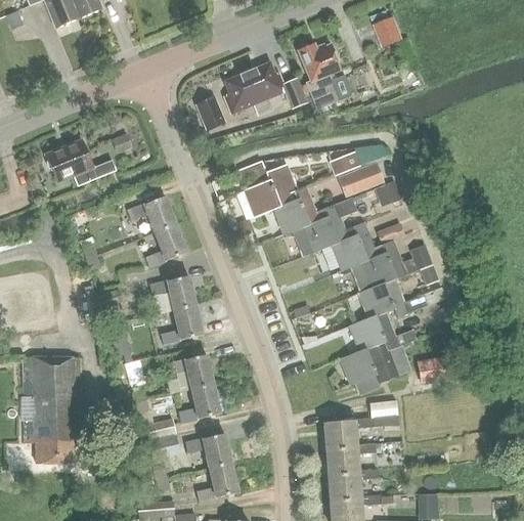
[(56,27),(79,17),(72,0),(27,0),(30,5),(42,0),(44,0),(56,27)]
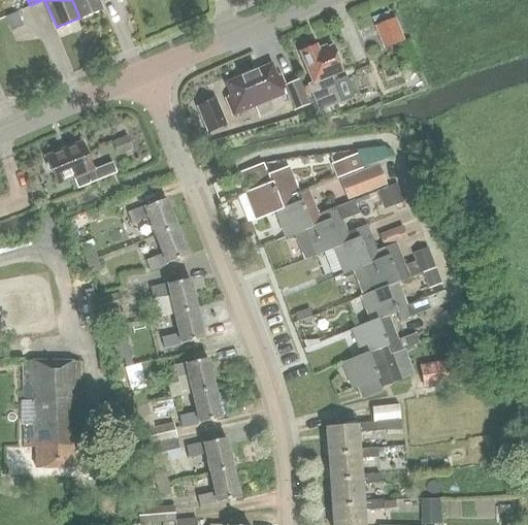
[(72,0),(79,18),(103,8),(99,0),(72,0)]
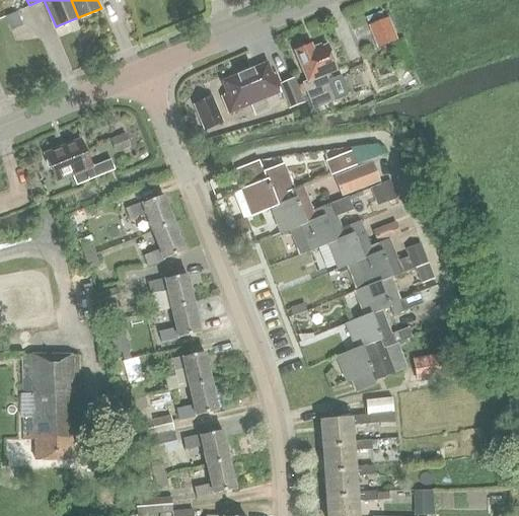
[(380,31),(385,44),(397,39),(387,14),(368,21),(373,33),(380,31)]
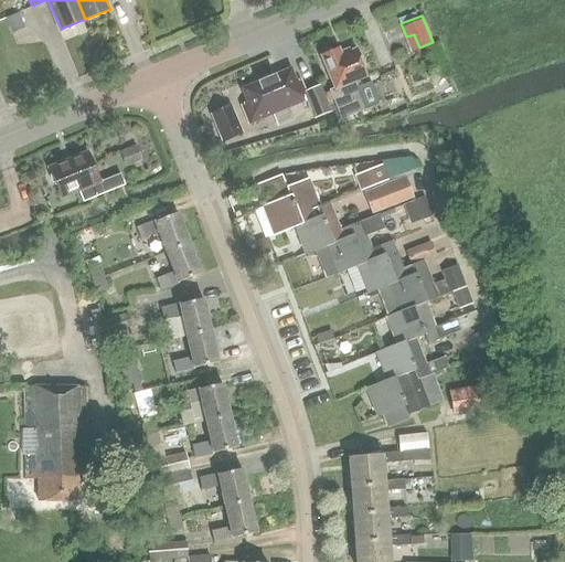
[(322,55),(336,87),(329,89),(341,117),(366,107),(365,106),(377,102),(379,98),(370,78),(368,77),(355,82),(354,78),(365,73),(364,69),(364,67),(362,62),(361,62),(355,49),(342,54),(340,48),(322,55)]
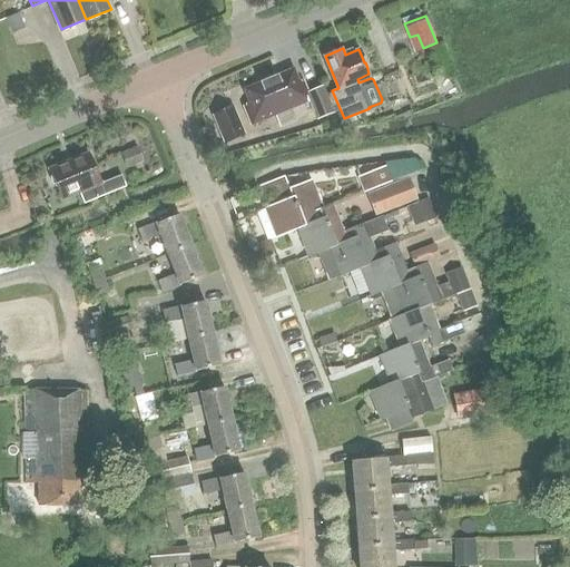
[(252,123),(275,114),(310,98),(318,117),(334,111),(323,85),(308,90),(304,79),(298,79),(294,68),(244,88),(249,101),(244,104),(252,123)]
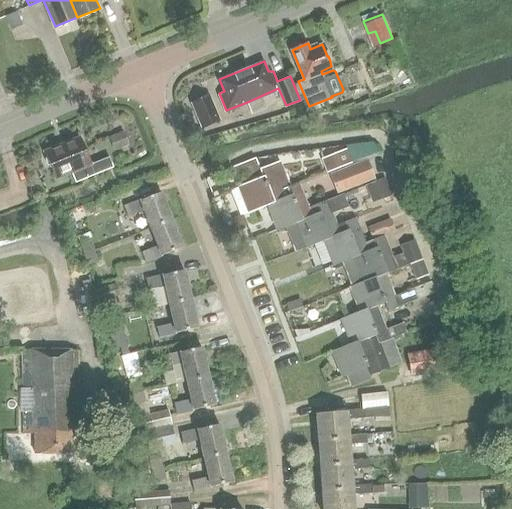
[(200,128),(220,120),(209,94),(189,102),(200,128)]
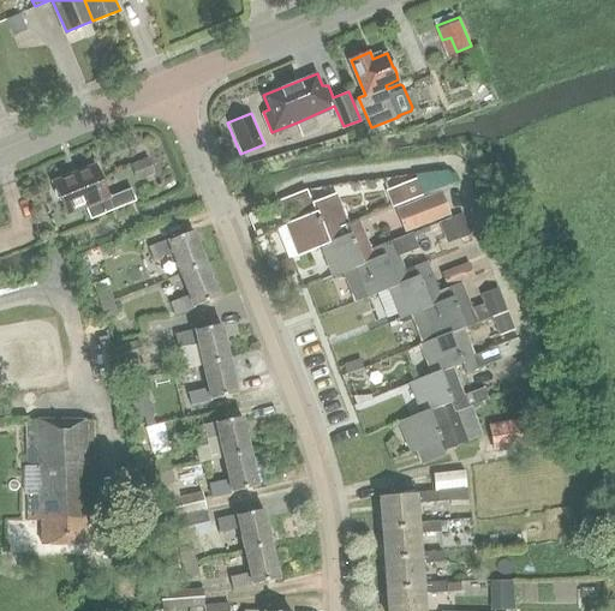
[(131,186),(109,195),(96,163),(54,180),(66,213),(84,205),(90,217),(137,198),(131,186)]
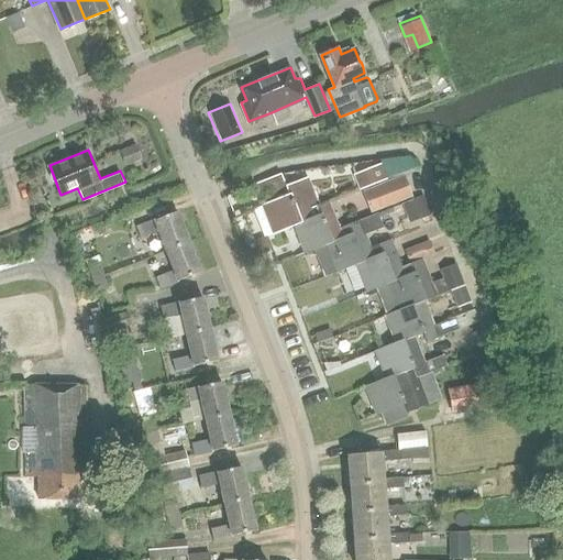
[(359,188),(387,177),(382,163),(353,174),(359,188)]
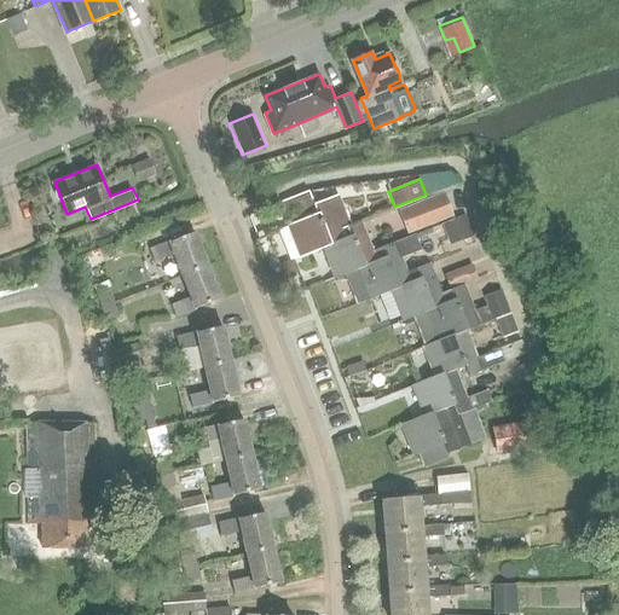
[(452,214),(443,190),(398,208),(408,232),(452,214)]
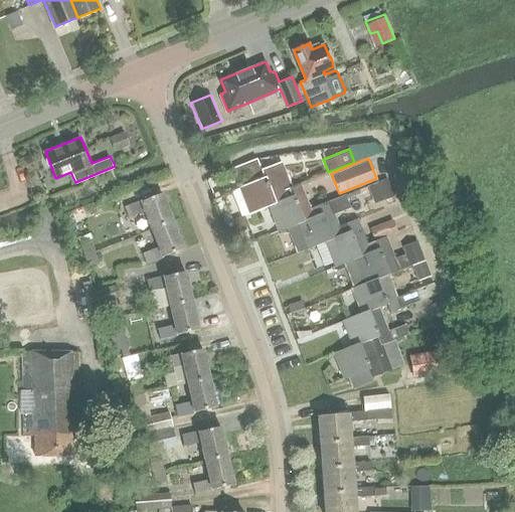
[(283,161),(275,164),(264,168),(267,175),(242,184),(252,210),(272,203),(288,197),(287,196),(295,193),(292,185),(283,161)]
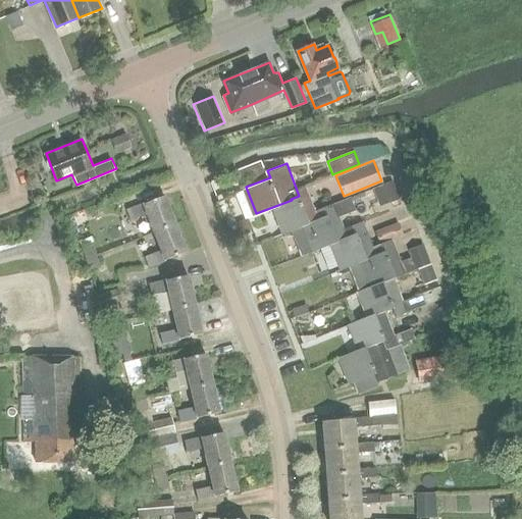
[(399,197),(393,180),(372,188),(378,205),(399,197)]
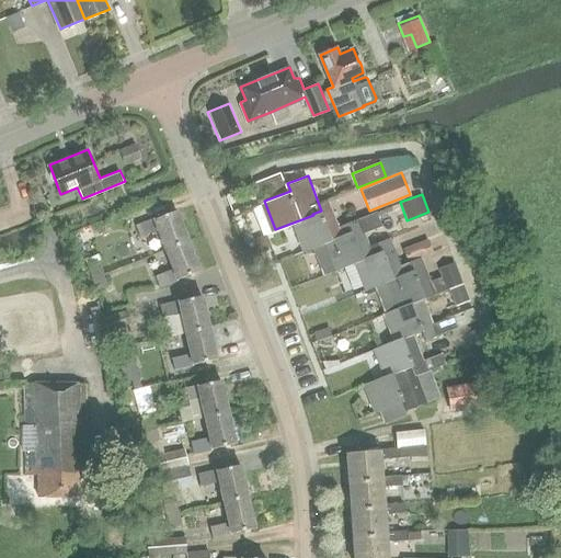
[(338,226),(328,198),(318,202),(321,211),(312,214),(313,215),(296,221),(306,249),(327,241),(325,241),(344,235),(343,234),(352,230),(348,221),(338,226)]
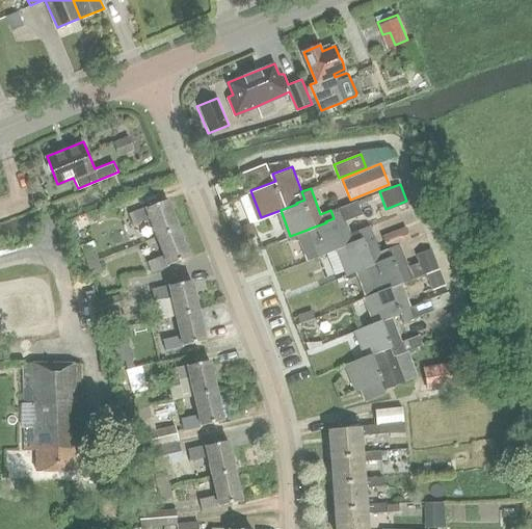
[(156,196),(115,212),(124,234),(164,218),(156,196)]
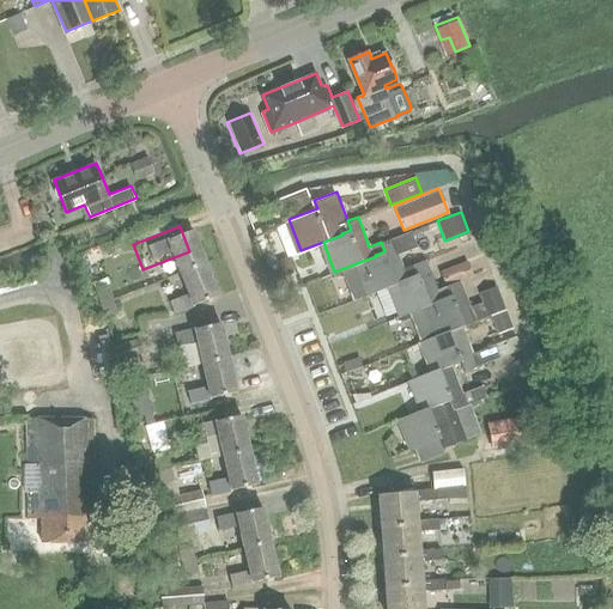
[(414,263),(405,267),(400,253),(416,247),(411,231),(381,242),(384,251),(375,255),(376,256),(356,263),(357,263),(368,293),(390,285),(389,285),(408,278),(408,276),(418,273),(414,263)]
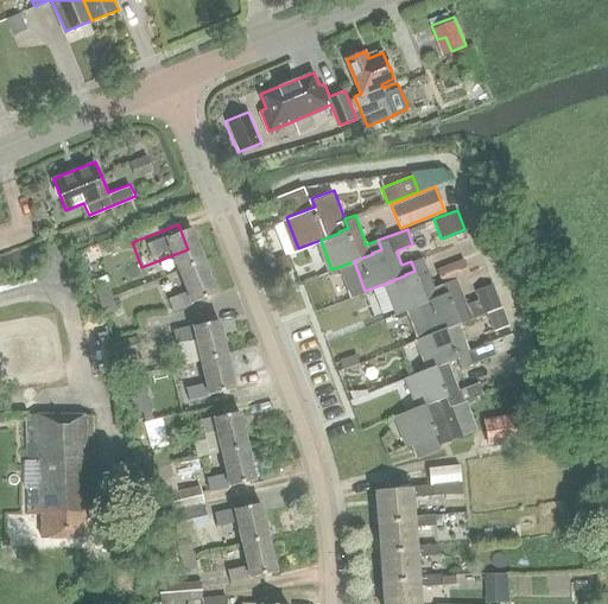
[(188,249),(141,267),(151,291),(197,273),(188,249)]
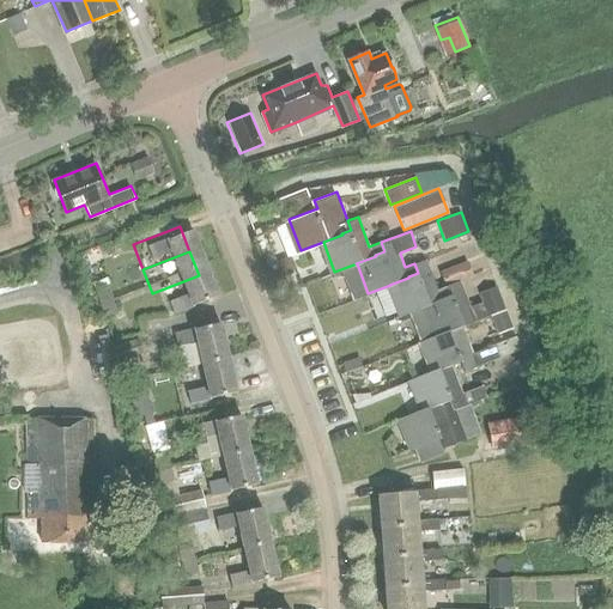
[(448,285),(438,288),(428,259),(414,263),(418,273),(408,276),(408,278),(389,285),(390,285),(401,315),(423,306),(442,299),(442,298),(451,294),(448,285)]
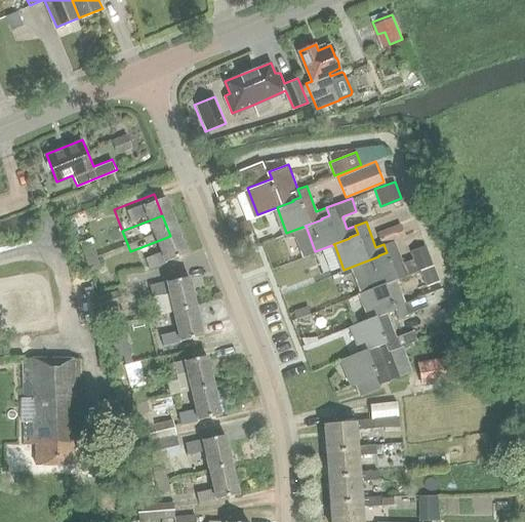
[(404,235),(400,223),(376,231),(381,244),(404,235)]
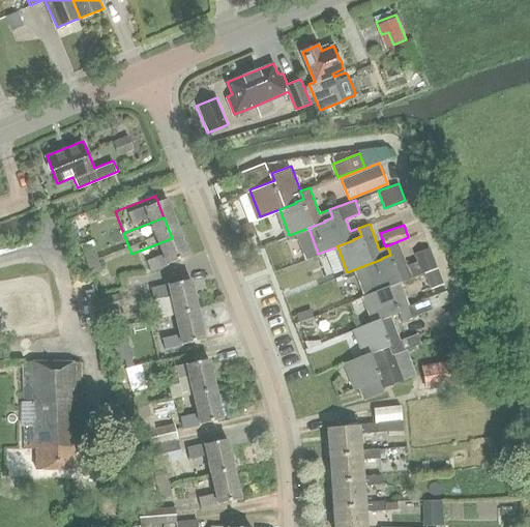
[(172,238),(131,254),(139,275),(180,259),(172,238)]
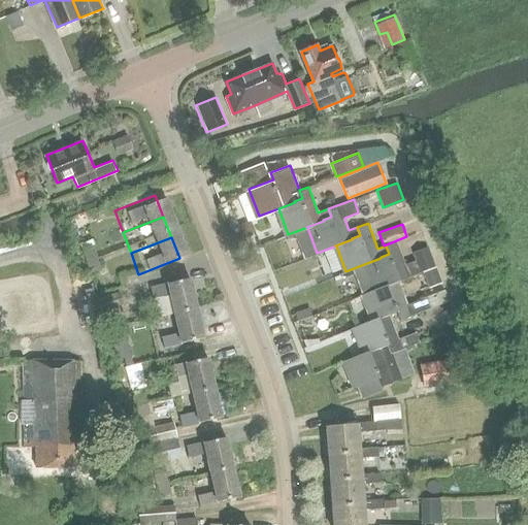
[(416,260),(405,263),(397,241),(386,245),(389,254),(381,257),(381,258),(364,264),(373,289),(398,281),(399,281),(421,272),(416,260)]
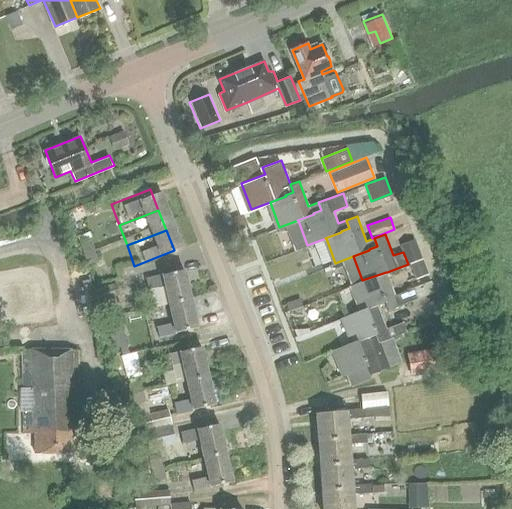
[(400,244),(403,252),(408,264),(409,264),(422,259),(414,239),(400,244)]
